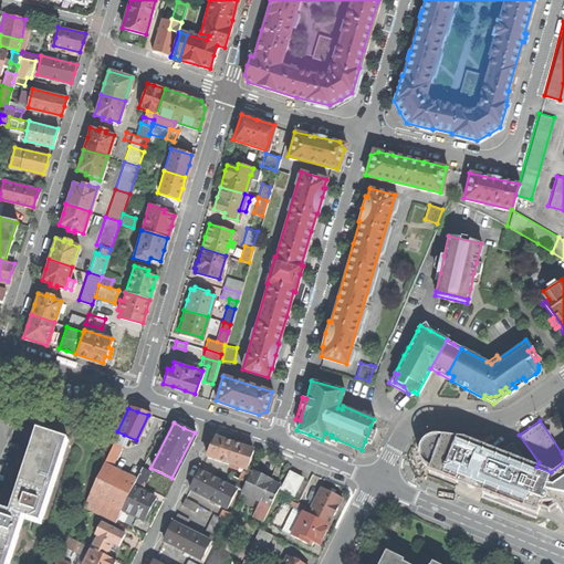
[(375,428),(371,426),(365,441),(368,444),(375,428)]
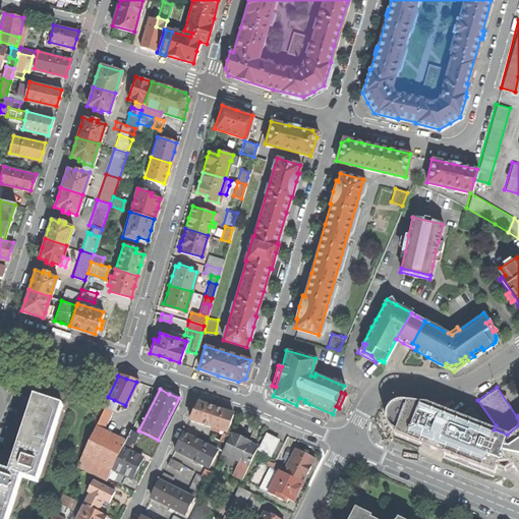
[(0,518),(4,518),(19,475),(36,480),(60,404),(33,395),(29,408),(12,458),(8,471),(0,468),(0,518)]
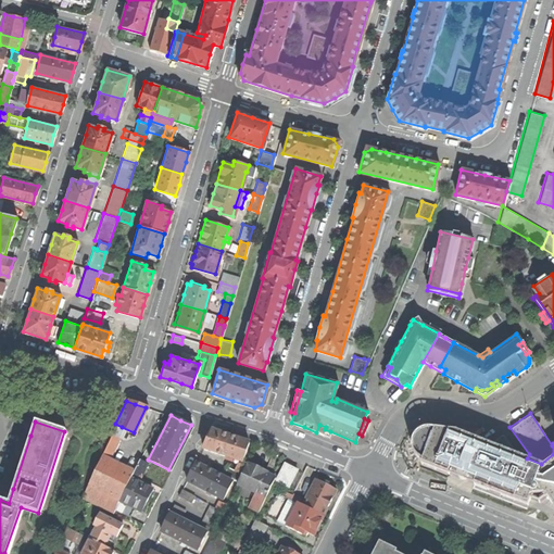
[(115,424),(111,432),(118,436),(122,427),(115,424)]
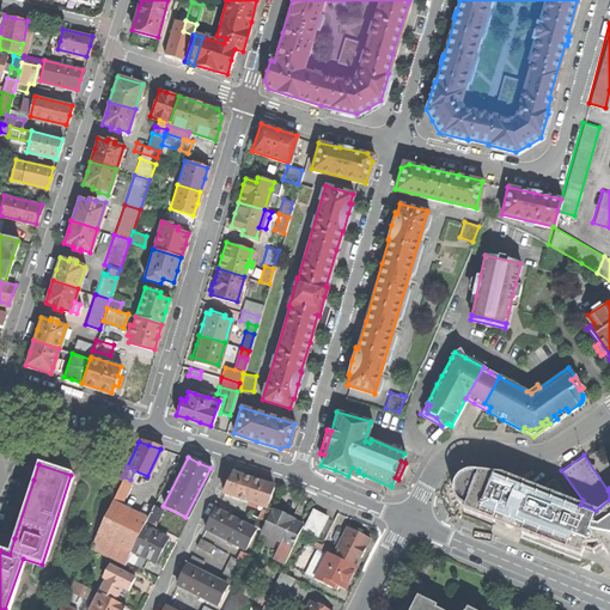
[(352,468),(348,476),(361,481),(364,475),(358,473),(359,470),(352,468)]
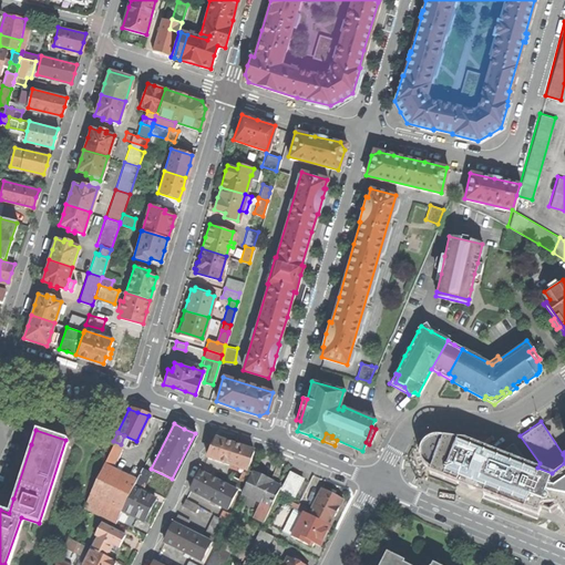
[(564,463),(552,473),(537,468),(525,461),(485,445),(471,440),(464,438),(458,437),(441,435),(435,434),(431,435),(428,438),(424,440),(421,443),(420,447),(419,451),(419,455),(420,459),(422,462),(425,465),(427,465),(429,468),(428,471),(456,482),(482,492),(536,513),(537,509),(538,507),(548,511),(556,505),(563,514),(564,517),(564,516),(564,463)]
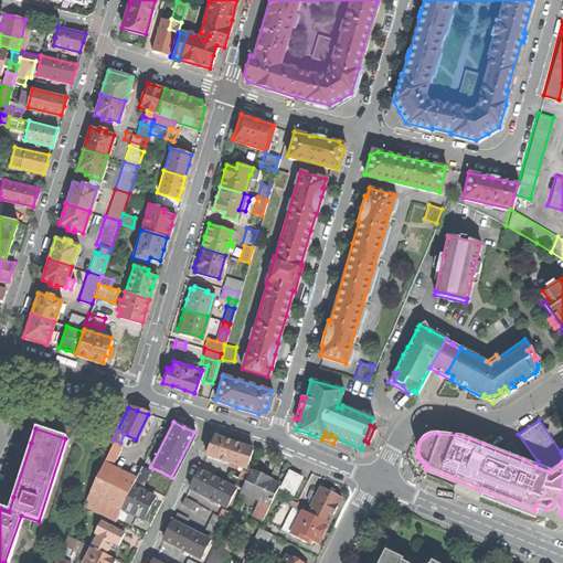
[(242,467),(244,468),(251,448),(213,436),(209,445),(204,454),(229,463),(242,467)]
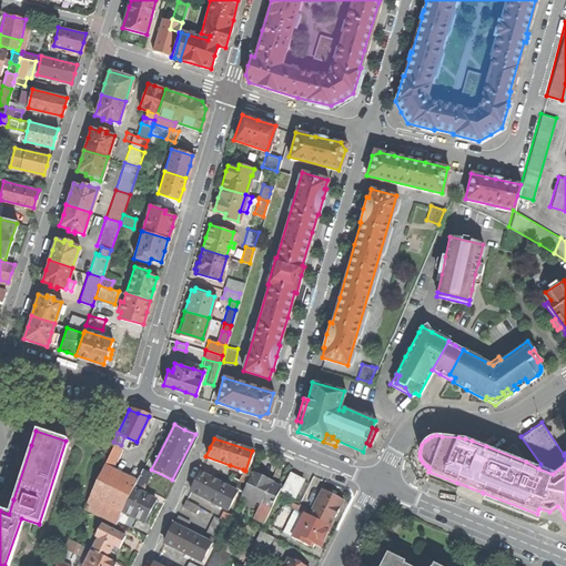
[(121,445),(113,442),(101,466),(109,471),(121,445)]
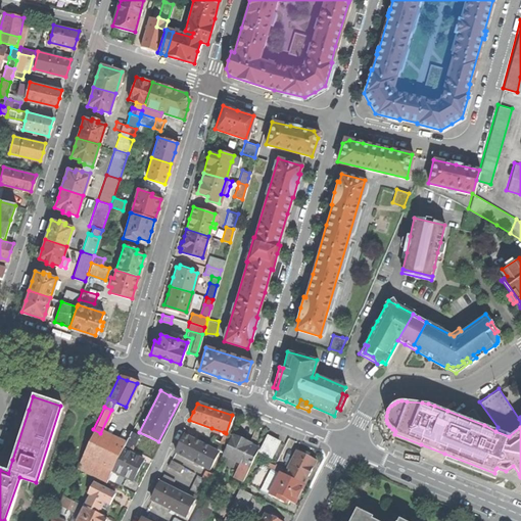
[(472,409),(461,416),(484,425),(472,409)]
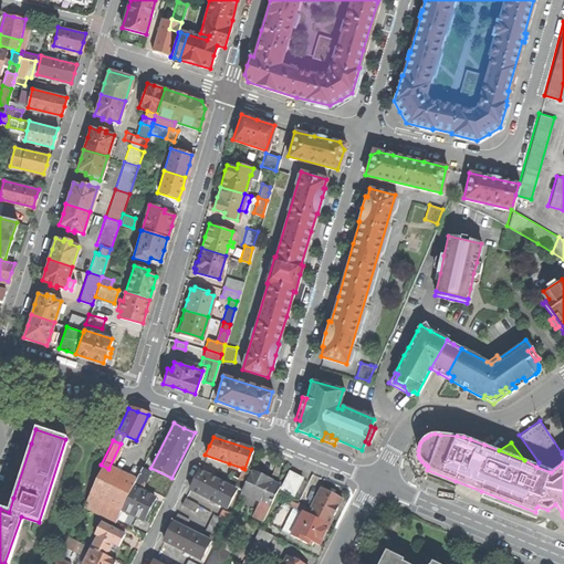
[(108,469),(101,465),(87,492),(121,508),(132,486),(134,481),(108,469)]
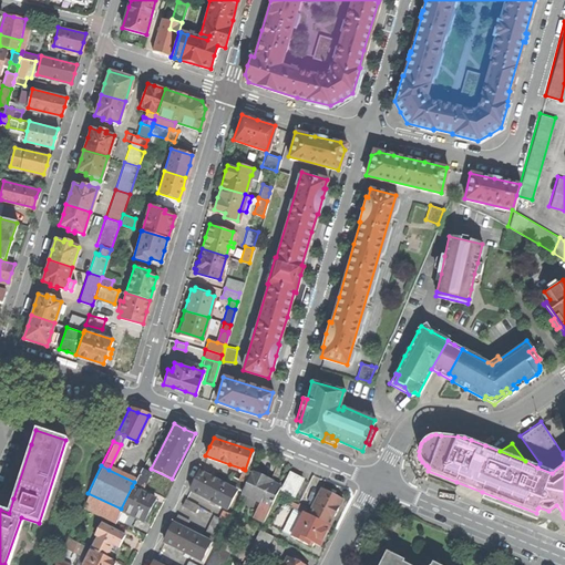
[(141,468),(134,482),(141,485),(149,471),(141,468)]
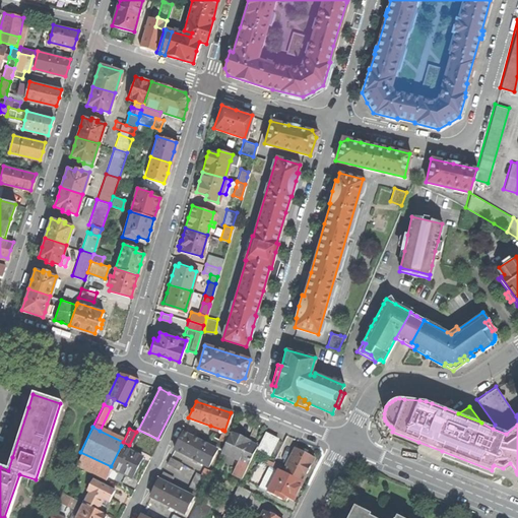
[(204,442),(220,450),(230,432),(224,431),(222,430),(218,437),(209,432),(204,442)]
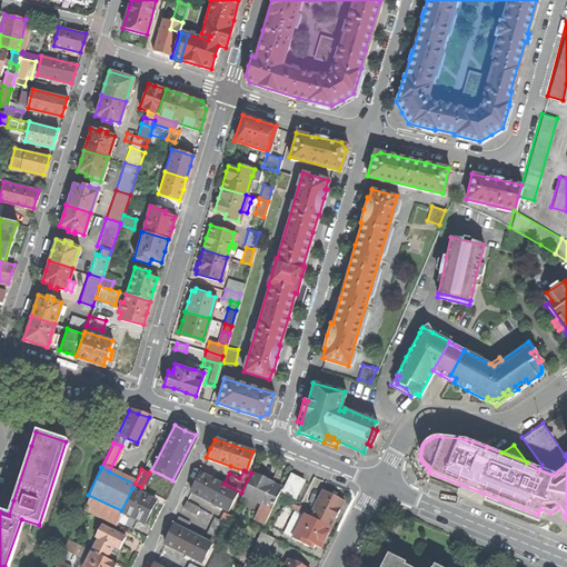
[(194,481),(189,491),(226,510),(236,491),(198,473),(194,481)]
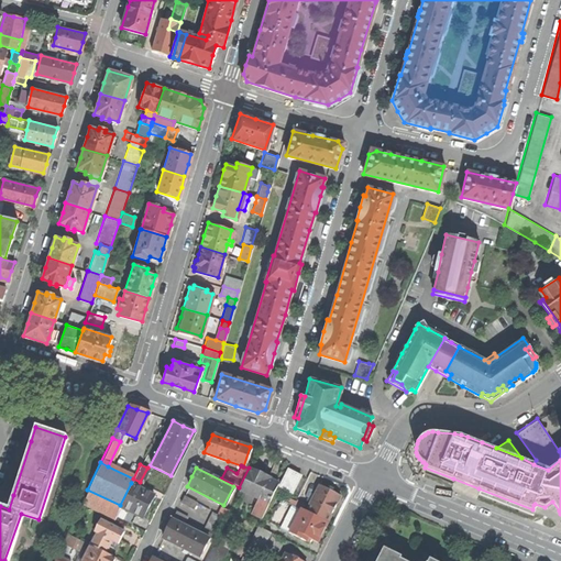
[(238,488),(267,503),(272,496),(277,483),(266,479),(267,476),(259,472),(249,468),(239,487),(238,488)]
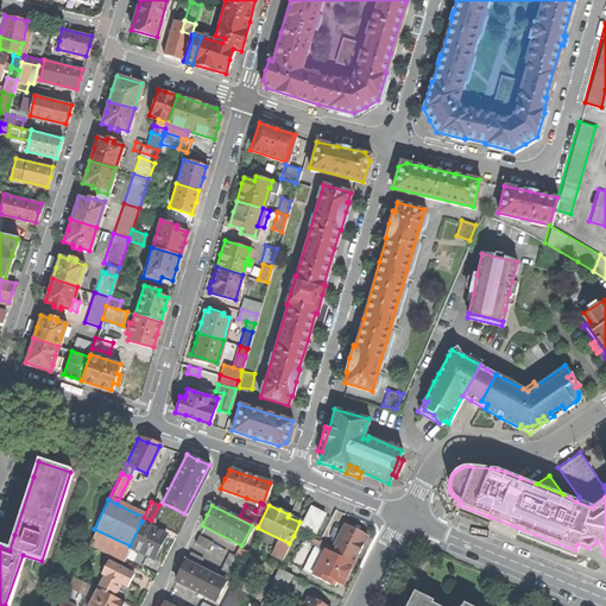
[(309,506),(301,525),(314,531),(323,513),(309,506)]
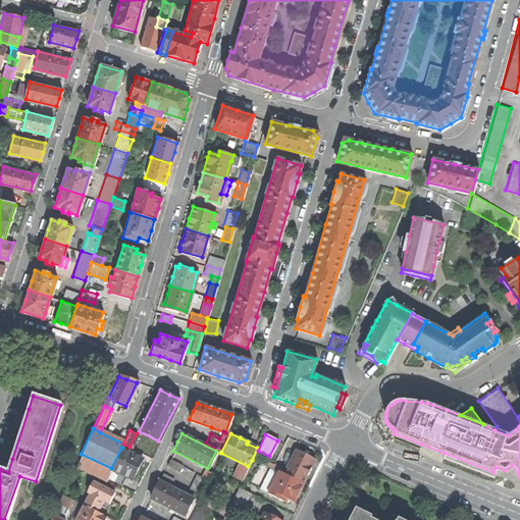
[(141,458),(121,448),(111,468),(131,478),(136,468),(141,458)]
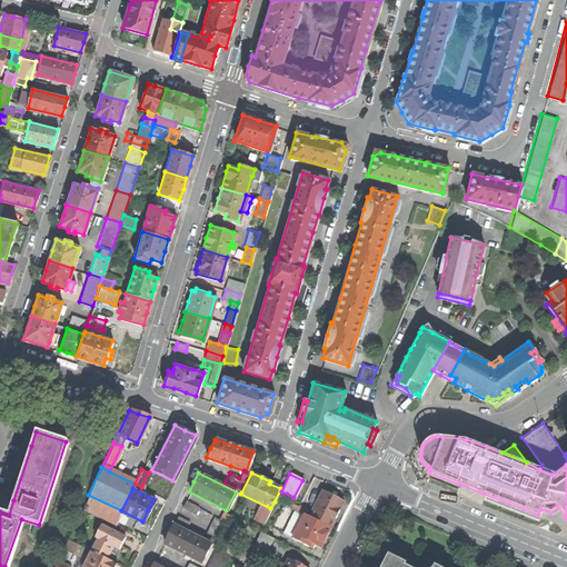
[(308,516),(329,527),(336,514),(342,500),(321,489),(308,516)]
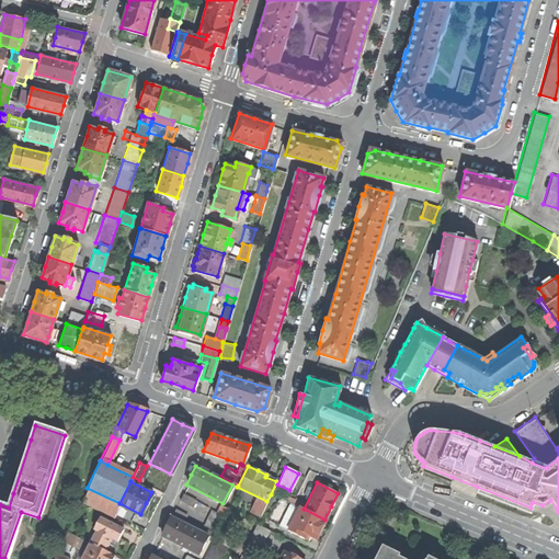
[(120,503),(87,488),(81,499),(100,509),(114,515),(115,514),(118,506),(120,503)]
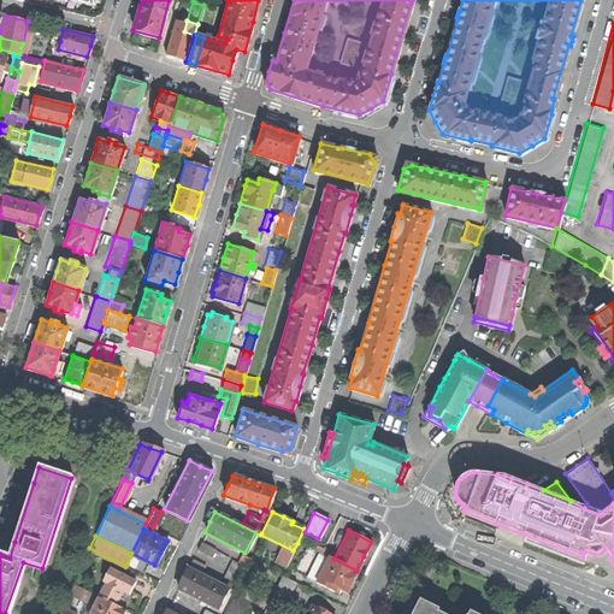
[(200,542),(196,549),(210,556),(213,549),(207,545),(200,542)]
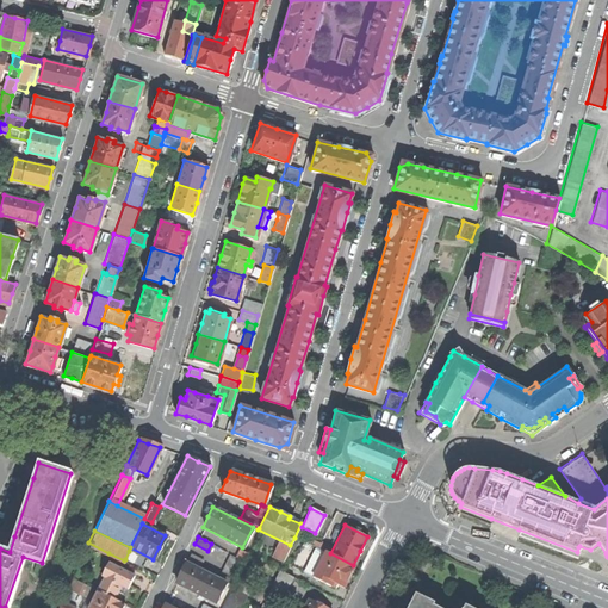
[(290,545),(287,551),(301,558),(308,545),(295,538),(290,545)]
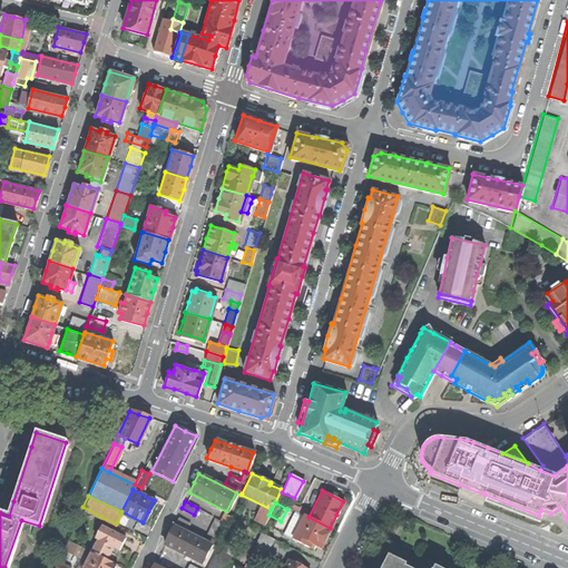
[(214,517),(203,538),(215,546),(231,516),(223,512),(219,519),(214,517)]
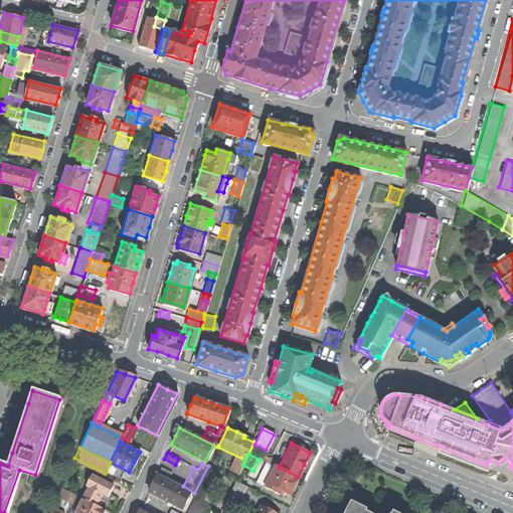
[(122,471),(109,465),(106,472),(119,478),(122,471)]
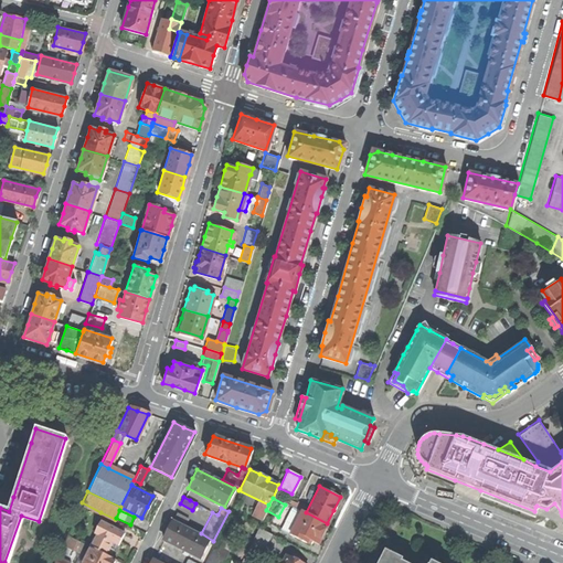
[(293,526),(288,533),(309,544),(310,541),(317,543),(322,533),(327,523),(306,512),(300,510),(293,526)]
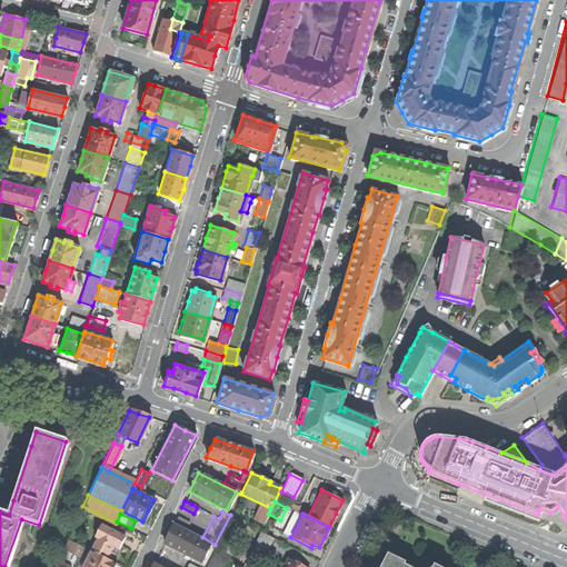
[(177,516),(172,523),(183,528),(188,521),(177,516)]
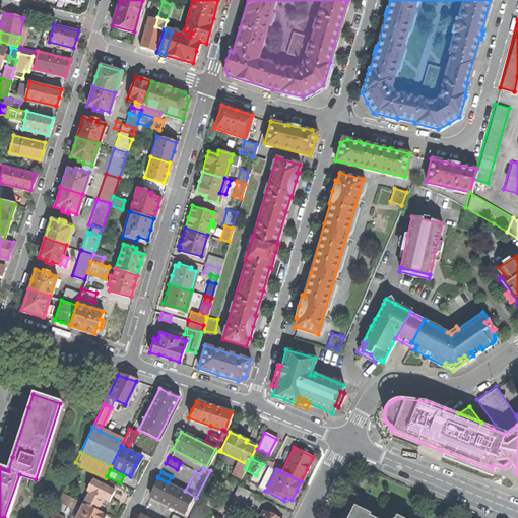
[(81,503),(95,509),(102,498),(107,500),(110,494),(113,489),(90,478),(85,489),(87,491),(81,503)]
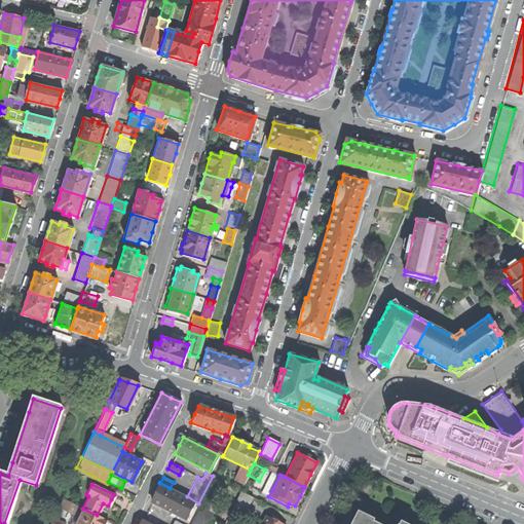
[(154,493),(150,501),(170,511),(174,513),(185,519),(194,501),(159,484),(154,493)]
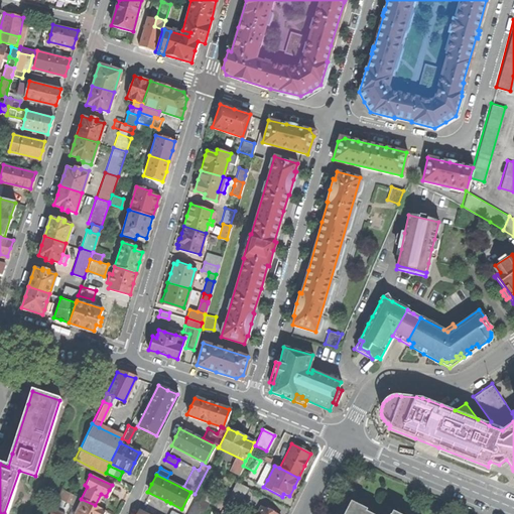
[(231,513),(233,513),(247,486),(235,481),(221,509),(222,509),(231,513)]
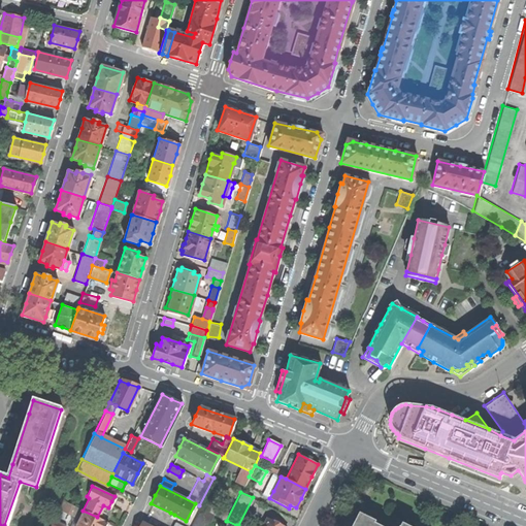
[(62,500),(58,508),(73,517),(77,507),(62,500)]
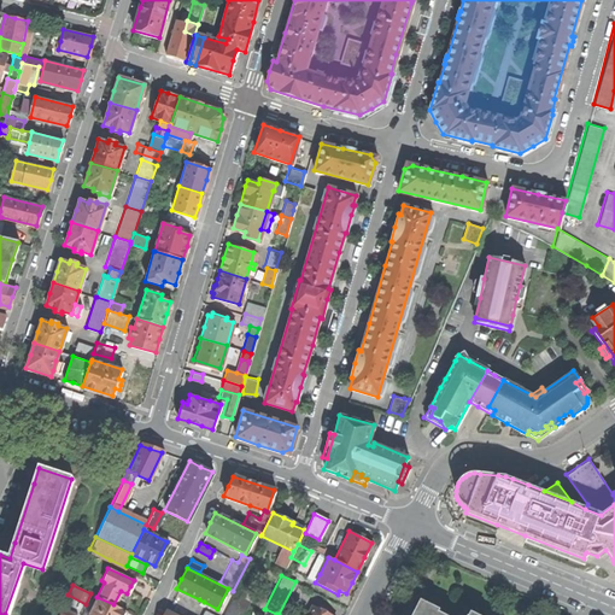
[(239,614),(247,599),(233,591),(221,614),(239,614)]
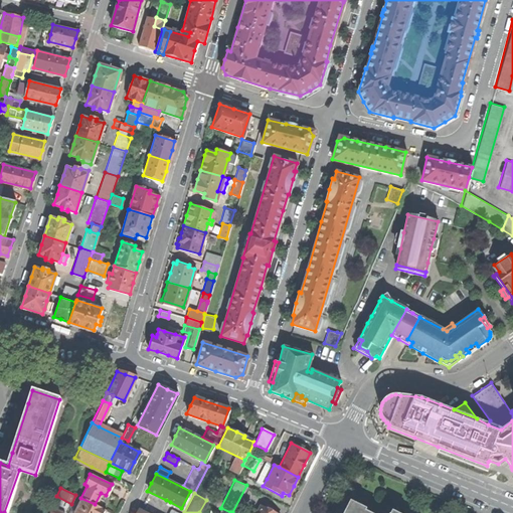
[(99,507),(95,504),(80,498),(74,511),(72,512),(102,512),(104,509),(99,507)]
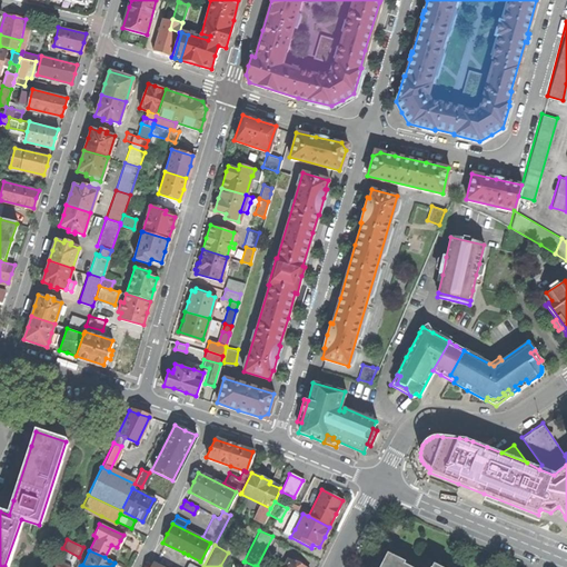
[(380,566),(403,566),(405,563),(388,554),(380,566)]
